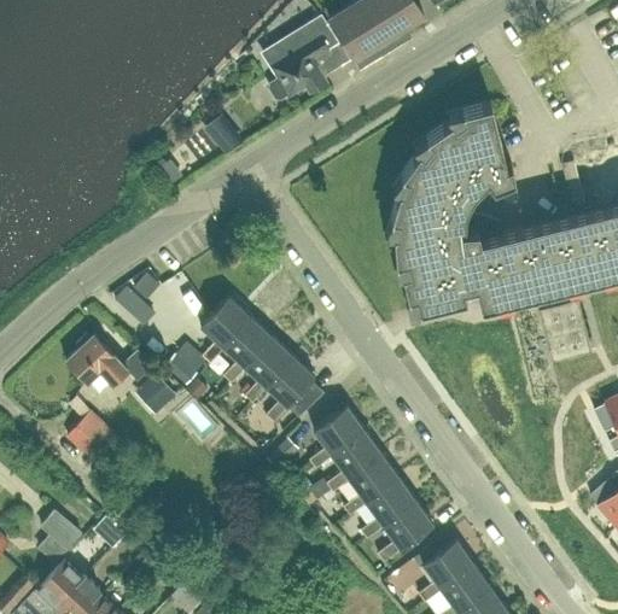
[(423,17),(412,0),(355,0),(327,18),(359,68),(360,68),(359,66),(375,57),(407,37),(402,29),(423,17)]
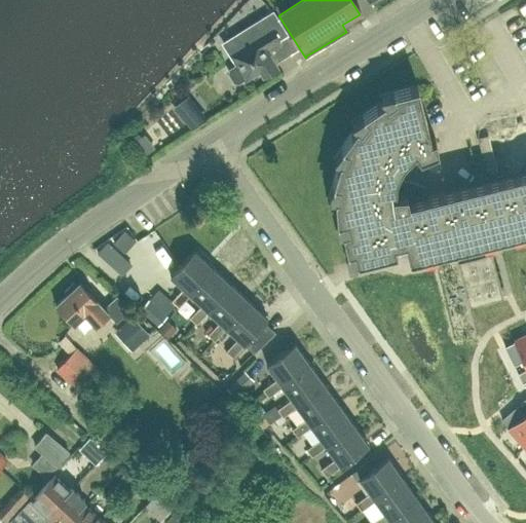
[(277,41),(269,27),(241,44),(243,48),(229,57),(235,66),(228,70),(227,75),(233,83),(237,84),(243,80),(245,81),(258,73),(262,79),(276,71),(264,50),(277,41)]
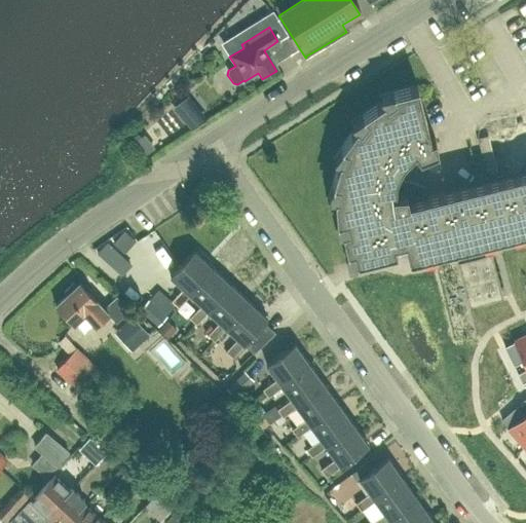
[(525,173),(421,199),(418,185),(395,179),(402,163),(414,153),(418,159),(437,152),(434,140),(429,141),(416,87),(378,97),(381,103),(349,124),(354,128),(331,160),(338,162),(327,199),(333,199),(336,234),(341,233),(345,252),(343,252),(346,265),(395,253),(393,246),(403,243),(408,261),(525,231),(525,173)]
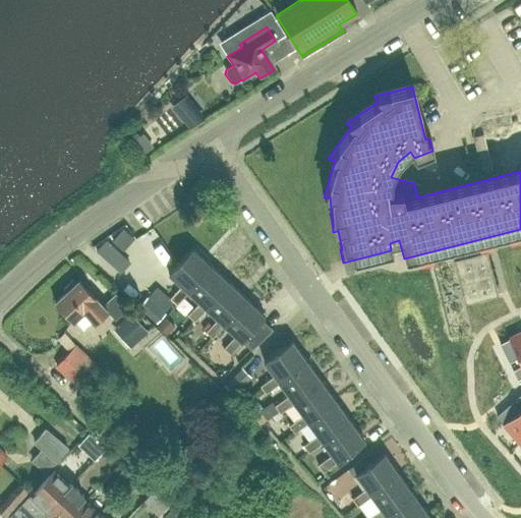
[(188,97),(171,110),(190,132),(207,119),(188,97)]
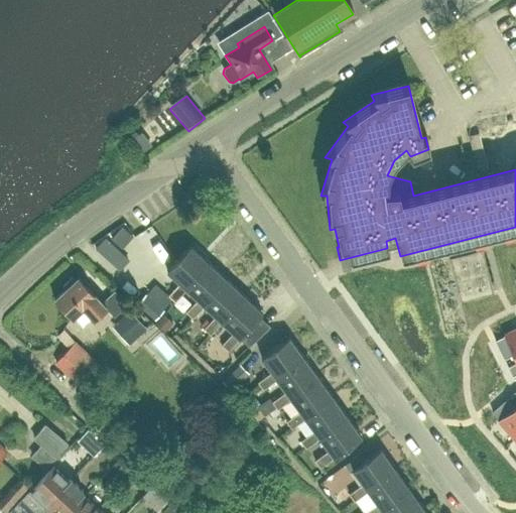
[(147,158),(158,150),(149,139),(138,147),(147,158)]
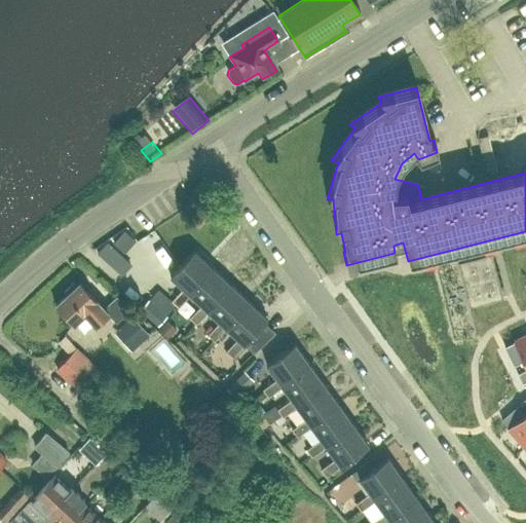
[(177,309),(189,297),(187,295),(211,269),(193,252),(168,277),(182,290),(171,303),(177,309)]
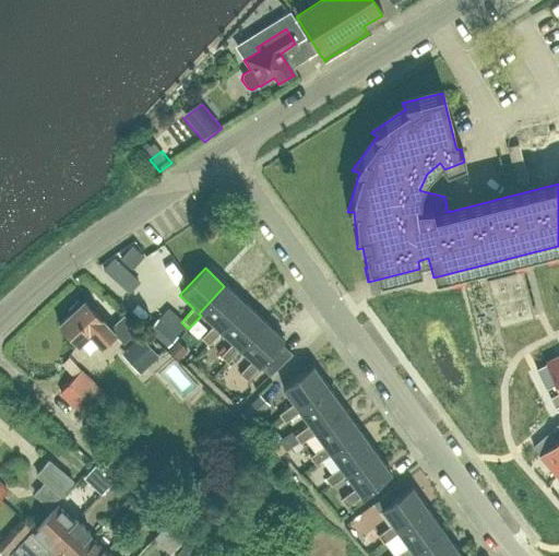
[(522,273),(490,281),(502,328),(534,319),(522,273)]
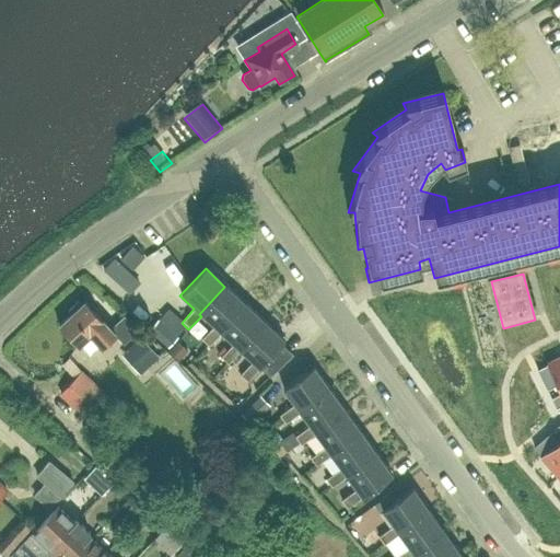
[(244,304),(224,287),(199,314),(201,316),(213,327),(200,340),(208,348),(221,334),(219,332),(244,304)]
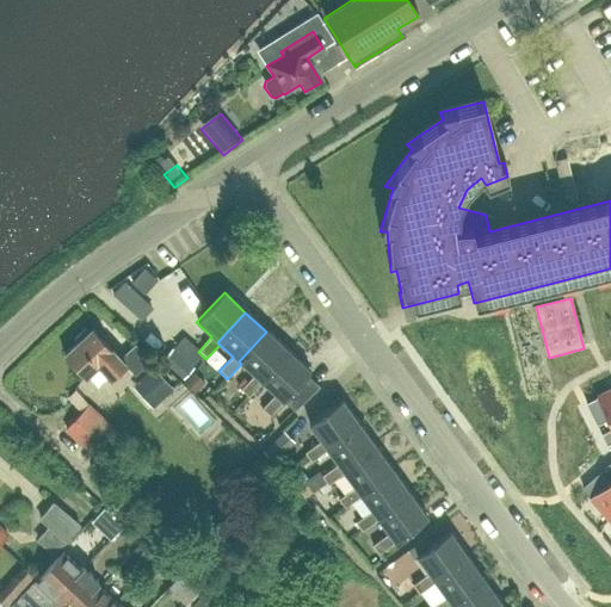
[(118,360),(92,330),(87,335),(82,330),(73,340),(76,344),(63,357),(65,358),(63,358),(72,367),(73,367),(82,378),(97,365),(110,379),(124,366),(134,377),(144,366),(135,357),(140,353),(134,346),(118,360)]
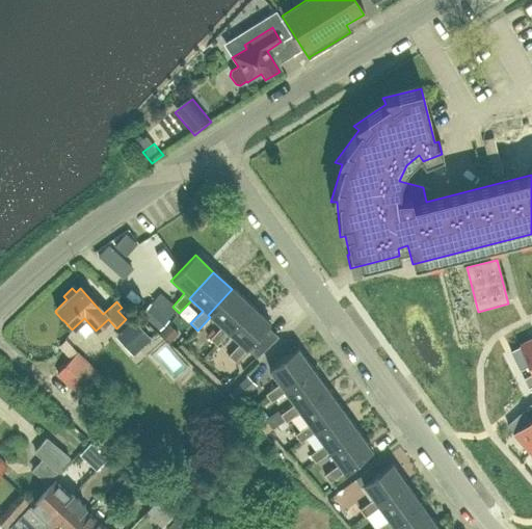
[(250,307),(232,289),(208,315),(210,317),(220,327),(209,341),(215,347),(228,334),(227,333),(250,307)]
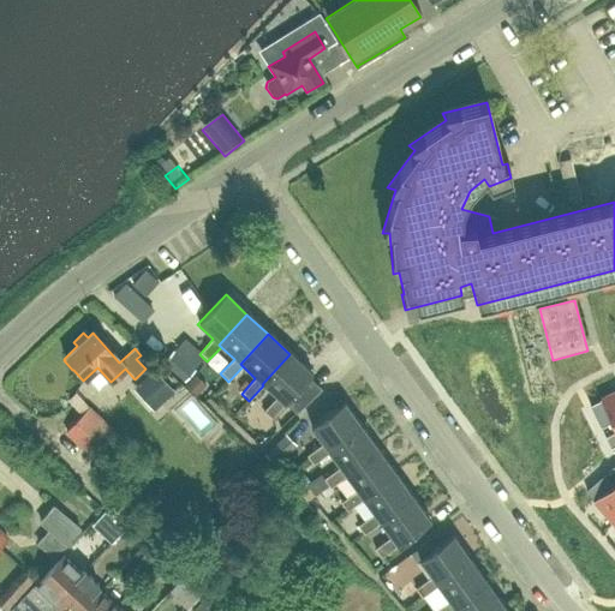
[(195,371),(173,353),(161,366),(183,384),(195,371)]
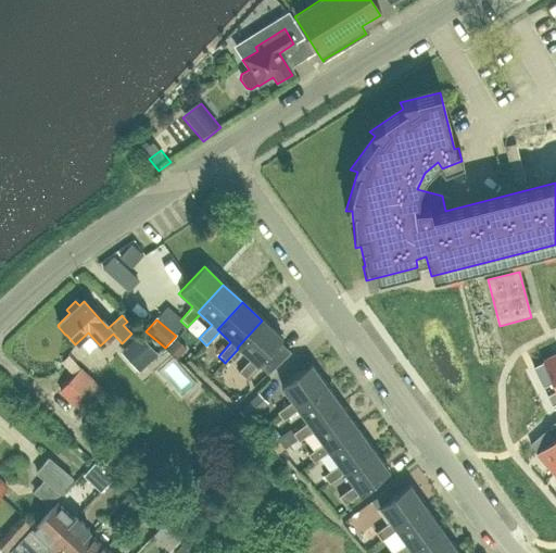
[(237,348),(238,349),(250,360),(237,374),(244,380),(258,366),(256,364),(281,338),(262,321),(237,348)]
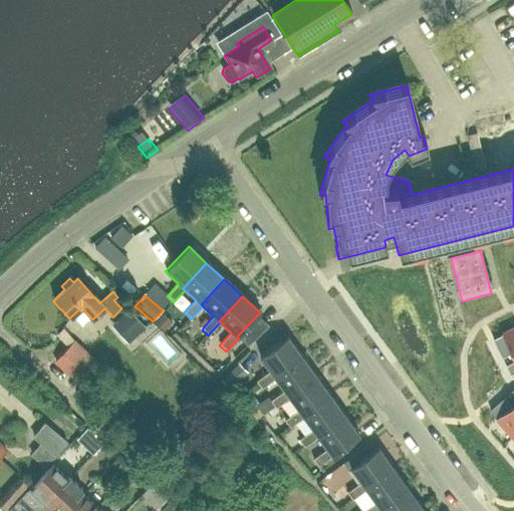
[(132,310),(115,326),(136,346),(152,330),(132,310)]
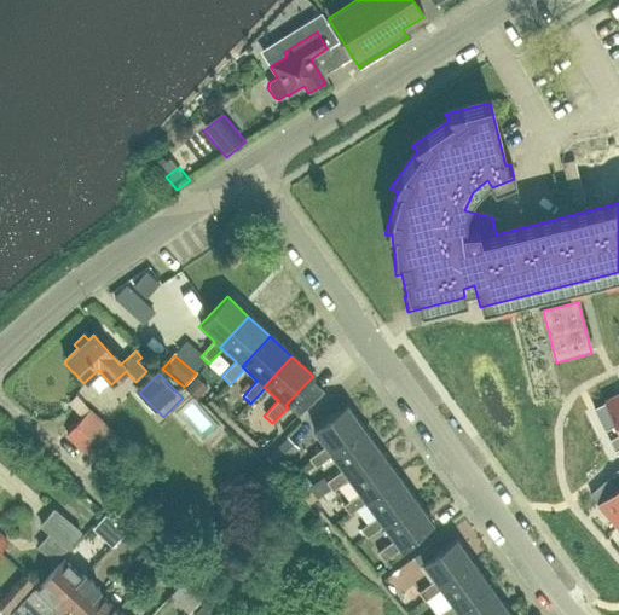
[(208,389),(196,378),(186,389),(198,399),(208,389)]
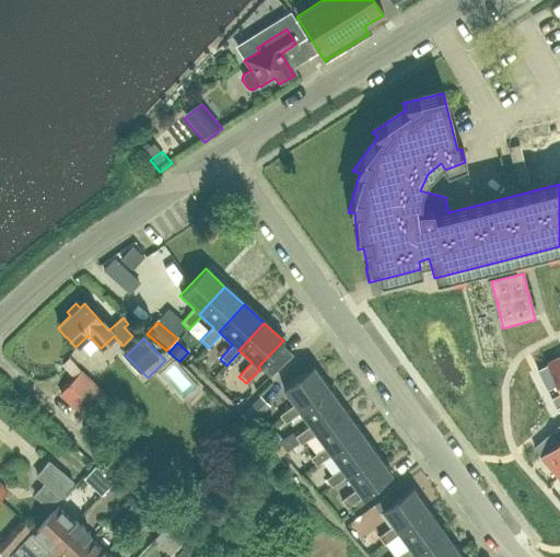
[(559,357),(545,364),(546,367),(551,376),(556,386),(559,394),(559,357)]
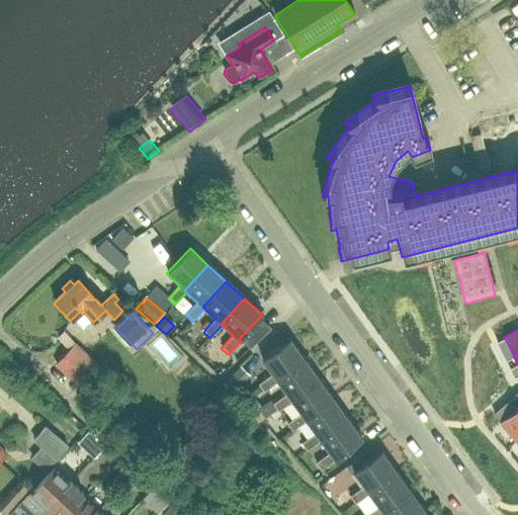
[(505,339),(497,343),(501,352),(510,348),(505,339)]
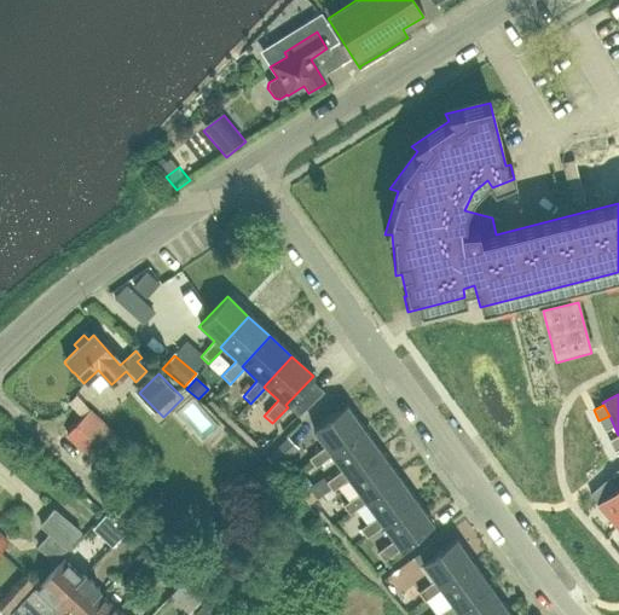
[(314,469),(331,457),(329,454),(363,430),(345,406),(312,430),(324,448),(307,460),(314,469)]
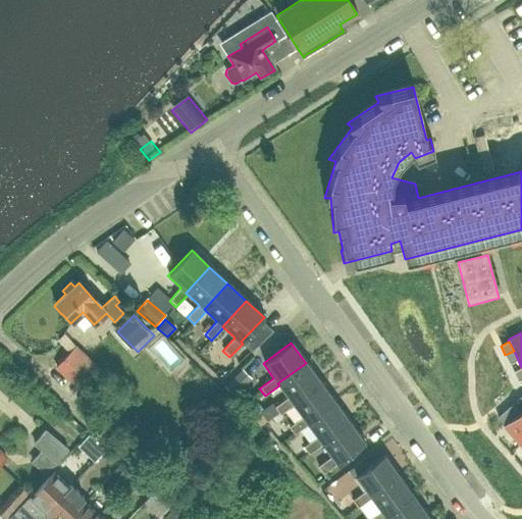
[(104,375),(76,348),(56,369),(84,397),(104,375)]
